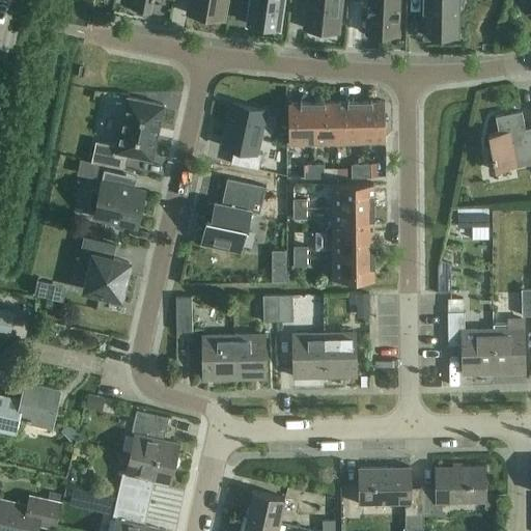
[(226,0),(189,0),(188,14),(224,20),(226,0)]
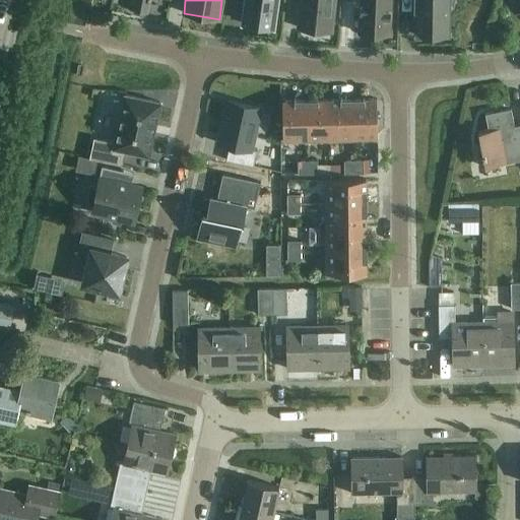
[(246,0),(243,21),(247,21),(246,24),(260,26),(260,24),(273,26),(277,0),(246,0)]
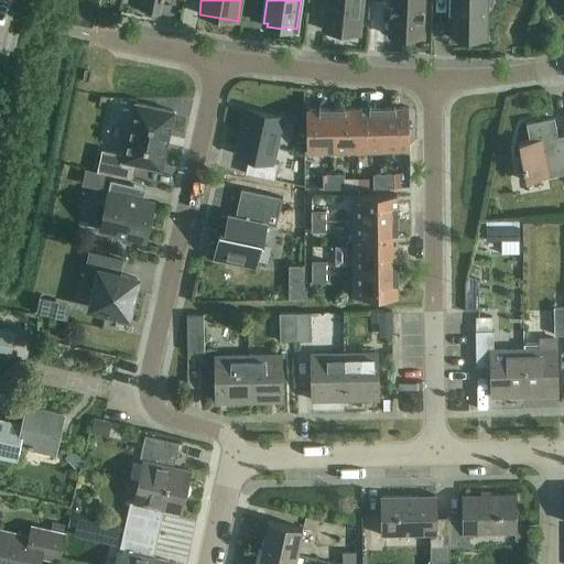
[(325,0),(323,30),(359,34),(362,0),(325,0)]
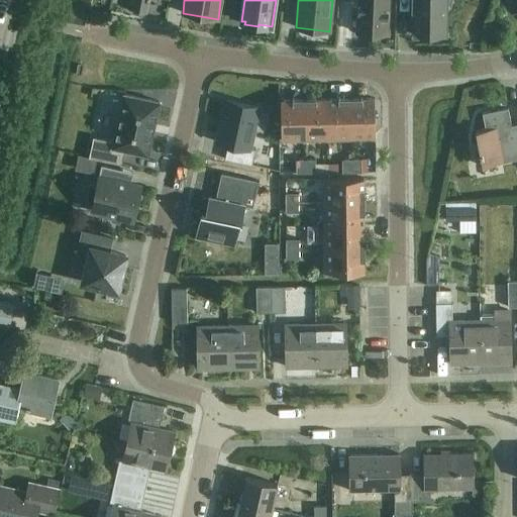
[(356,32),(388,34),(389,0),(356,0),(357,5),(356,5),(356,12),(356,32)]
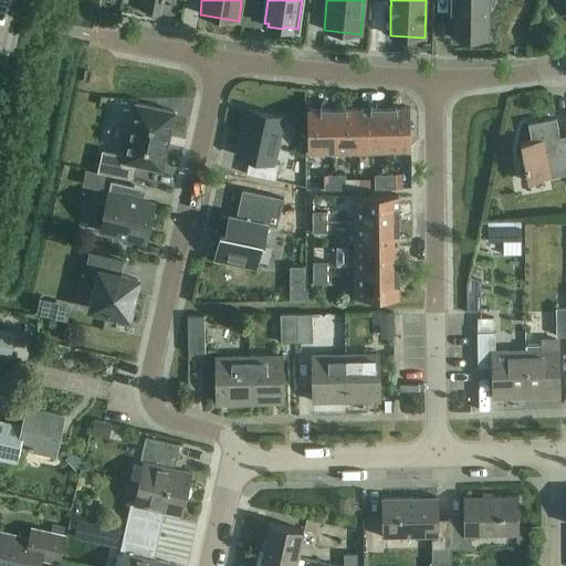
[(451,0),(451,11),(453,11),(452,39),(488,39),(489,4),(492,4),(492,7),(493,8),(494,0),(451,0)]
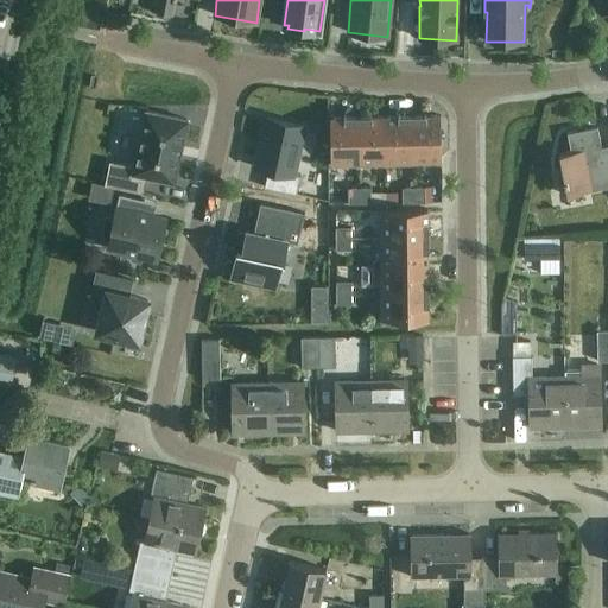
[(173,183),(188,120),(146,111),(133,168),(111,163),(106,184),(143,192),(146,177),(173,183)]
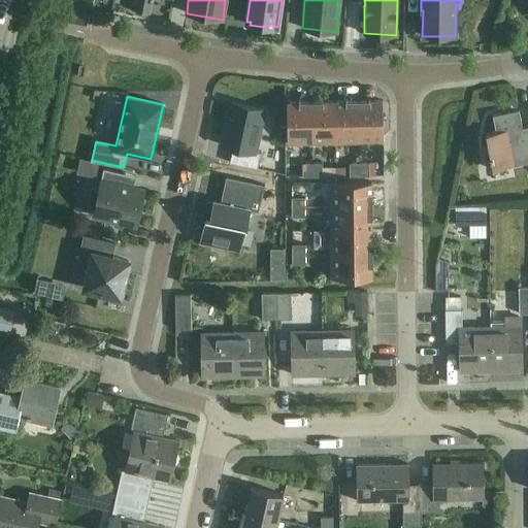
[(358,101),(359,142),(383,141),(382,100),(370,100),(370,99),(368,99),(368,101),(358,101)]
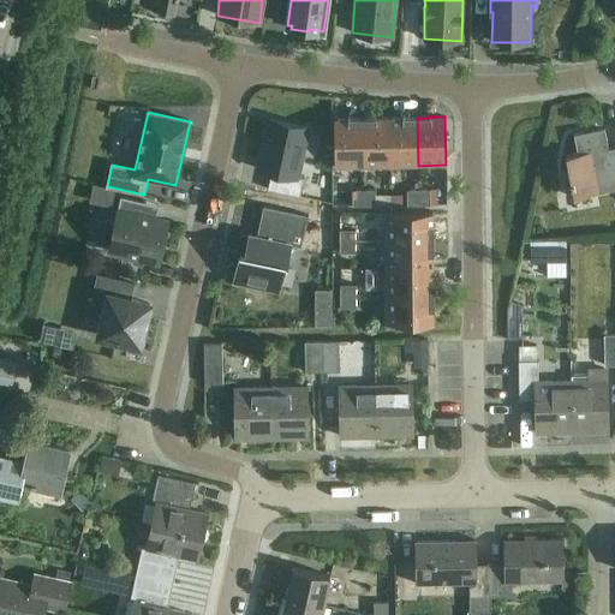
[(390,166),(389,118),(376,118),(376,117),(375,117),(375,118),(362,119),(363,167),(390,166)]
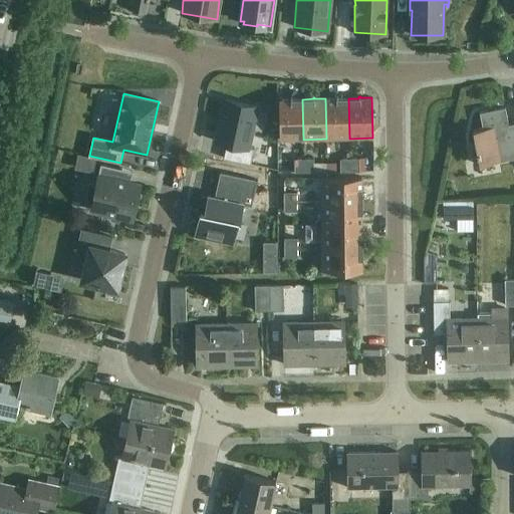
[(349,139),(348,98),(337,98),(337,97),(336,97),(336,98),(325,98),(326,139),(349,139)]
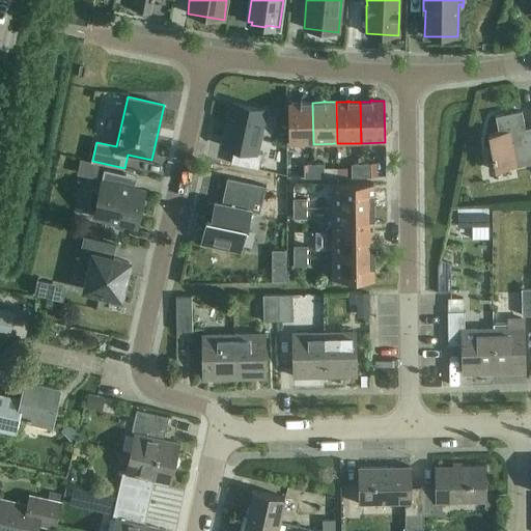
[(313,144),(312,103),(302,103),(302,102),(300,102),(300,103),(288,103),(289,144),(313,144)]
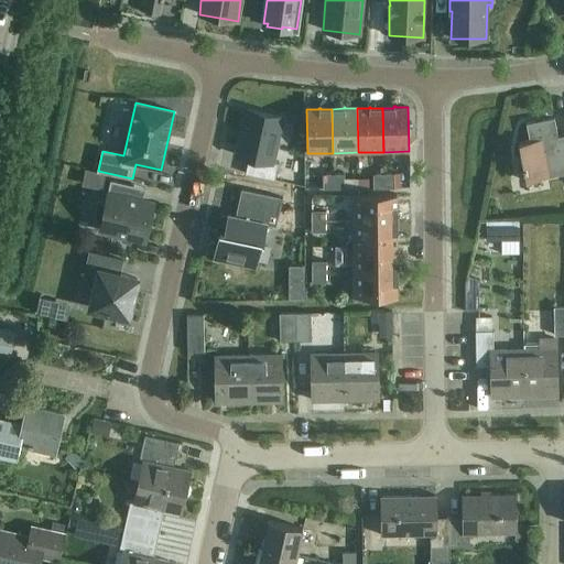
[(282,118),(247,109),(237,155),(249,158),(245,174),(274,180),(278,164),(272,163),(282,118)]
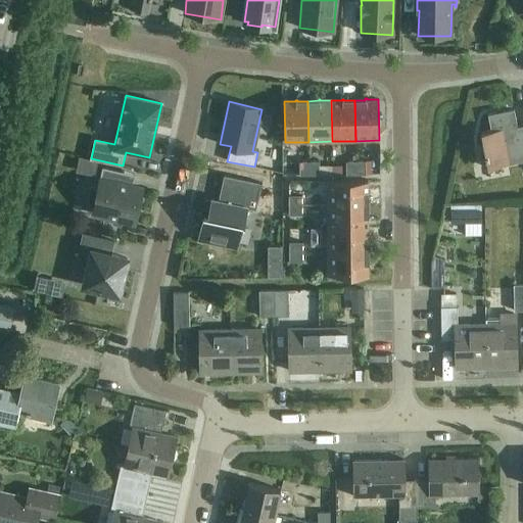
[(522,130),(518,131),(514,109),(487,114),(490,131),(480,133),(487,169),(522,160),(522,130)]
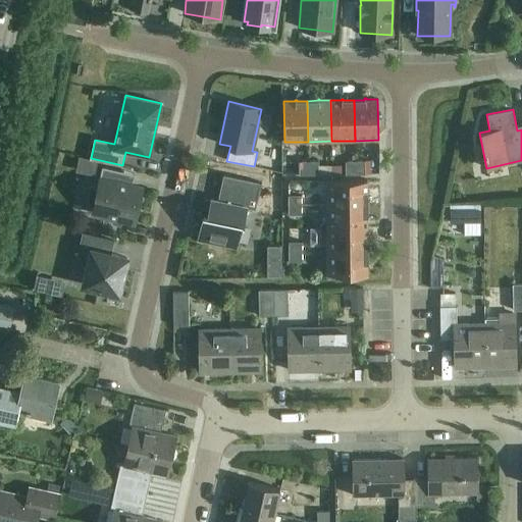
[(79,155),(75,165),(86,167),(88,157),(79,155)]
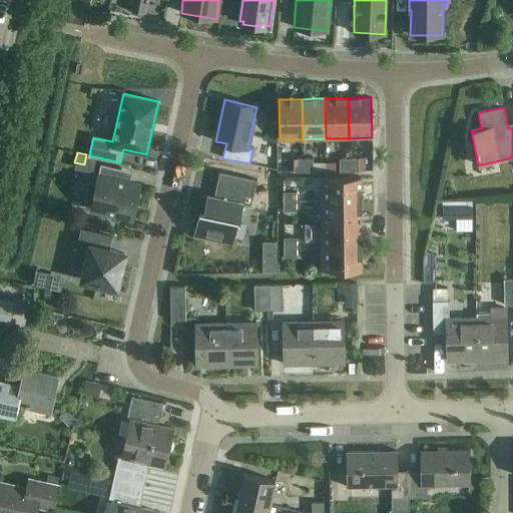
[(349,171),(359,171),(359,157),(349,158),(349,171)]
